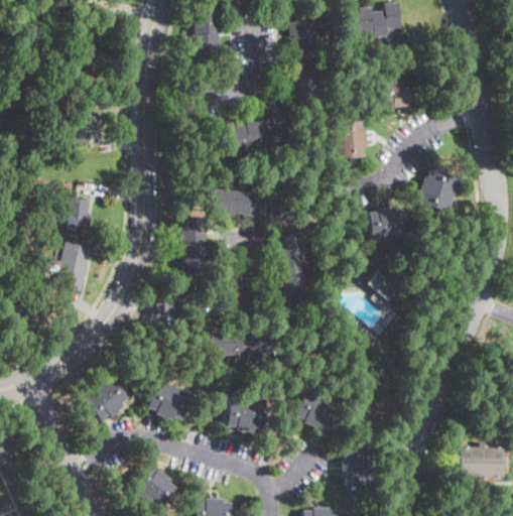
[(399,2),(401,28),(388,29),(388,36),(375,36),(375,33),(362,34),(362,36),(348,37),(347,12),(361,11),(360,8),(373,7),(374,11),(386,10),(385,3),(399,2)]
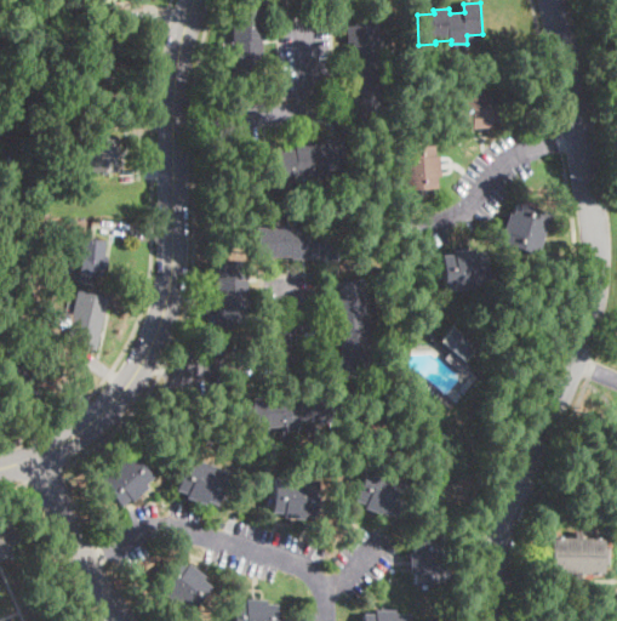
[(267,29),(267,40),(263,41),(266,73),(235,75),(234,63),(226,63),(226,52),(234,52),(233,43),(235,43),(235,33),(226,33),(224,21),(236,20),(235,10),(267,7),(268,26),(266,26),(267,29)]
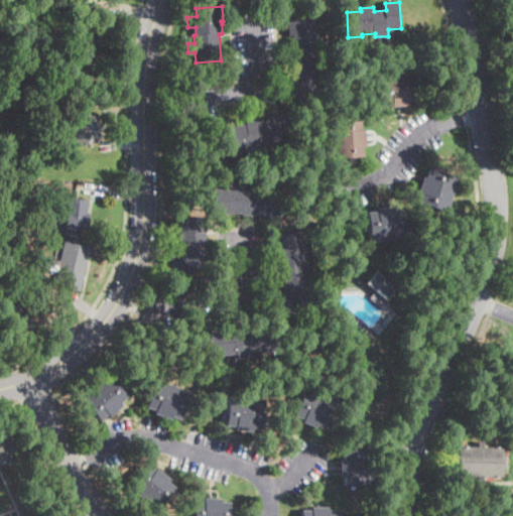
[(315,21),(315,33),(321,33),(322,58),(323,72),(319,72),(321,99),(295,100),(294,74),(297,74),(297,61),(295,35),(292,35),(292,21),(315,21)]
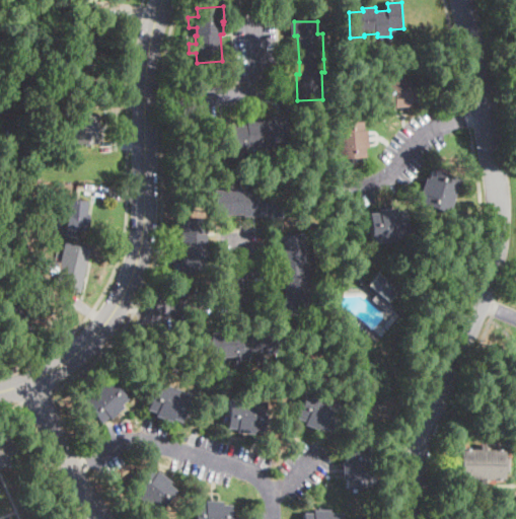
[(414,102),(414,106),(397,107),(397,104),(387,105),(384,77),(420,73),(423,101),(414,102)]
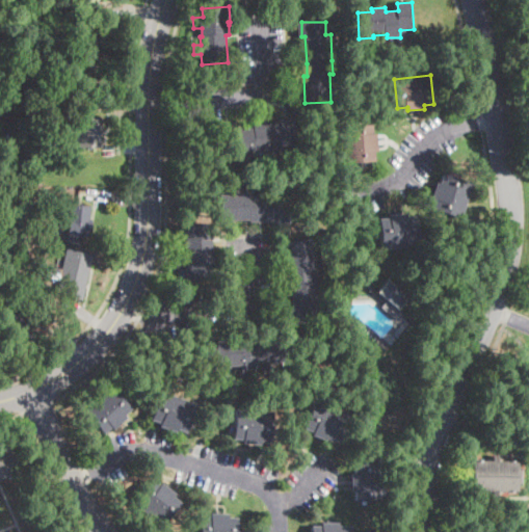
[(103,133),(103,148),(79,149),(78,135),(67,135),(67,131),(78,131),(77,120),(102,118),(103,133)]
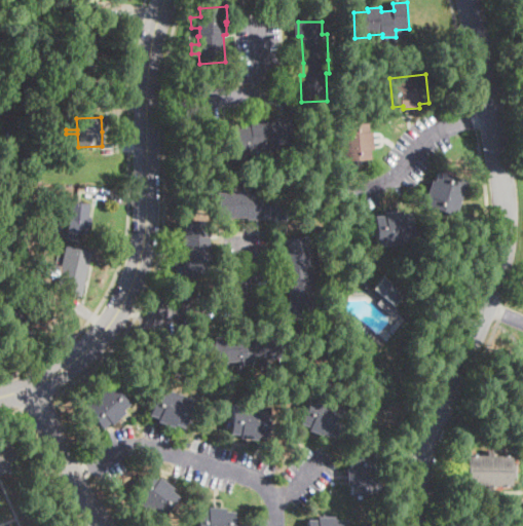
[(292,117),(293,143),(279,144),(279,149),(267,149),(267,148),(254,149),(255,152),(227,153),(226,128),(253,127),(253,122),(265,122),(265,123),(277,122),(277,118),(292,117)]
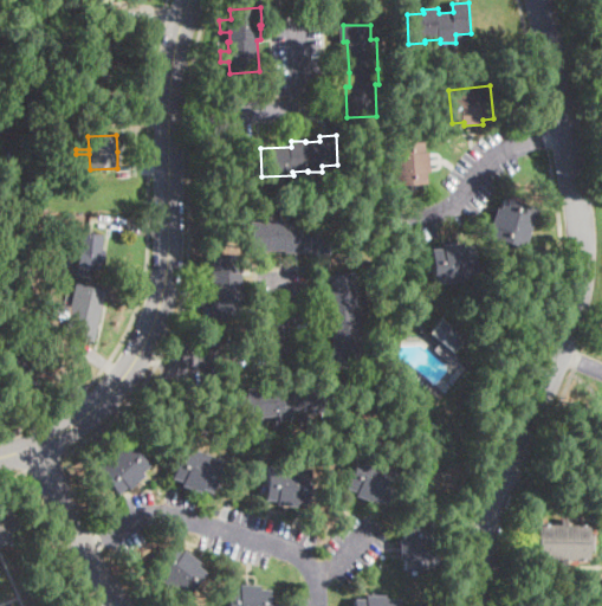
[(425,142),(426,153),(429,153),(432,172),(427,172),(428,184),(395,186),(392,144),(425,142)]
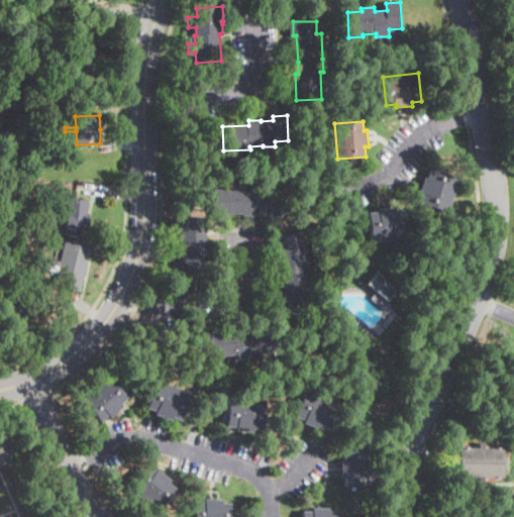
[(460,178),(449,212),(421,204),(424,194),(421,193),(426,177),(430,179),(433,170),(460,178)]
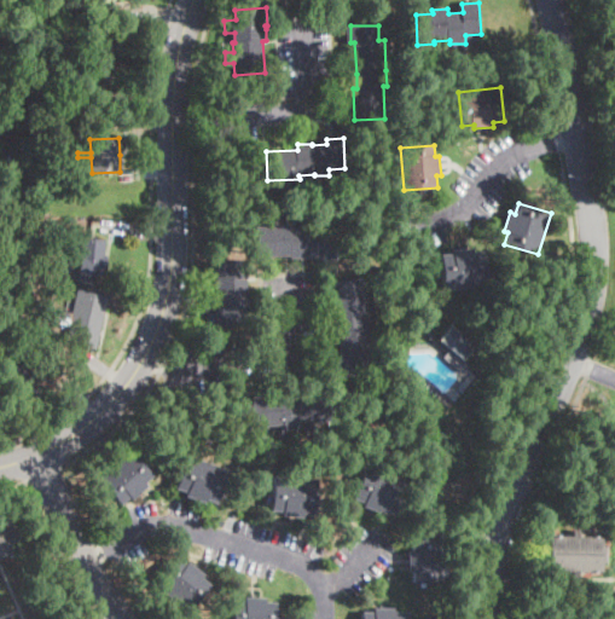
[(291,225),(291,226),(306,226),(307,227),(321,226),(321,231),(338,230),(340,260),(324,261),(323,256),(293,259),(293,256),(260,258),(259,226),(291,225)]
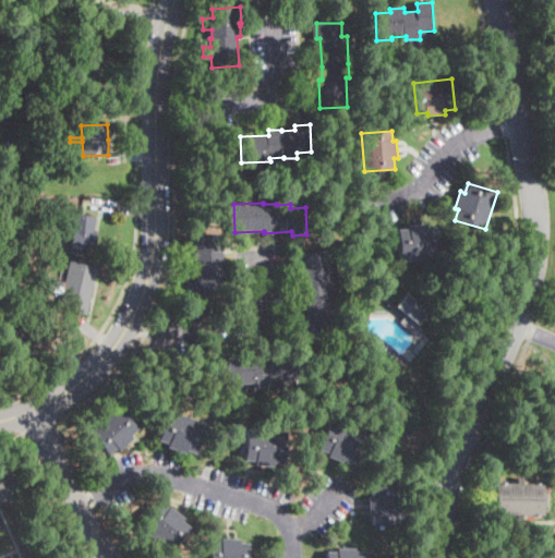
[(97,217),(97,232),(96,247),(74,246),(74,235),(65,235),(65,228),(72,228),(73,222),(72,222),(71,220),(68,220),(68,216),(97,217)]
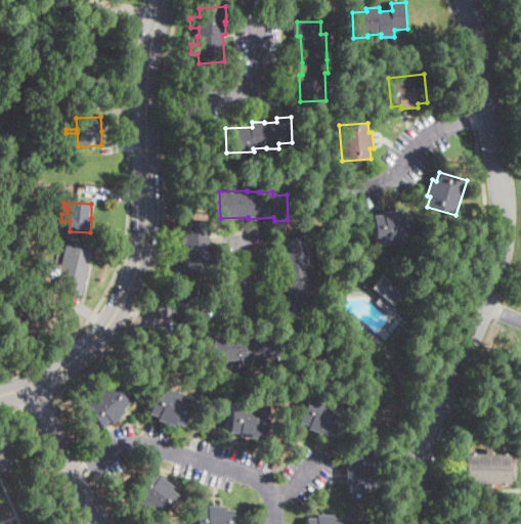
[(402,210),(402,214),(411,213),(414,243),(379,245),(377,215),(386,214),(386,211),(402,210)]
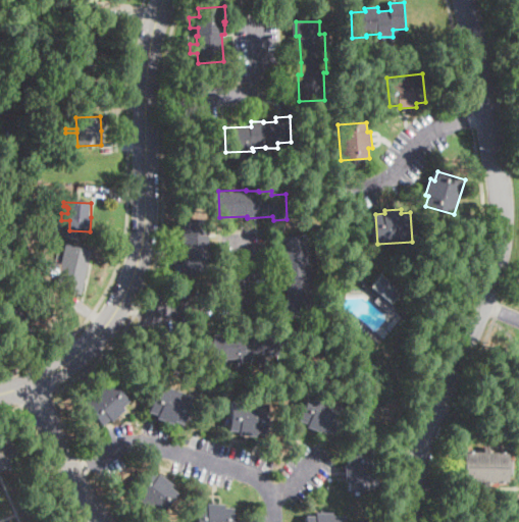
[(210,274),(185,276),(185,262),(187,262),(185,222),(211,220),(213,260),(209,260),(210,274)]
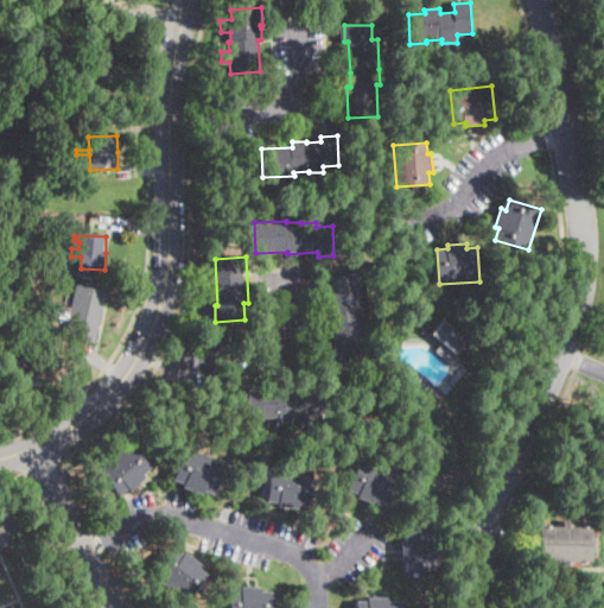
[(363,321),(364,335),(366,335),(367,352),(361,352),(361,367),(326,369),(325,353),(336,352),(335,339),(334,339),(332,323),(330,323),(329,309),(328,309),(326,292),(330,292),(329,276),(358,276),(360,295),(358,295),(360,321),(363,321)]
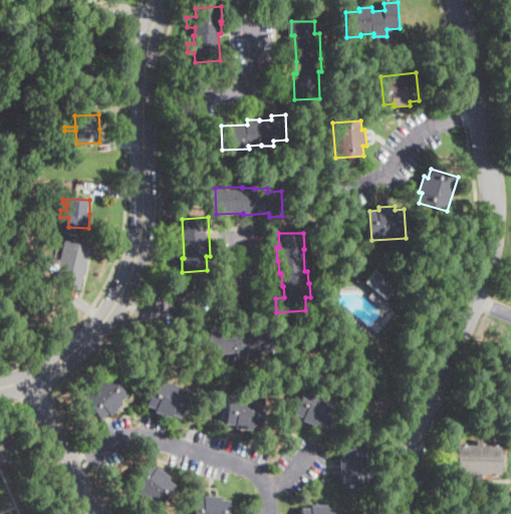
[(89,258),(88,262),(82,290),(56,284),(60,265),(50,262),(51,257),(61,260),(66,241),(92,247),(89,258)]
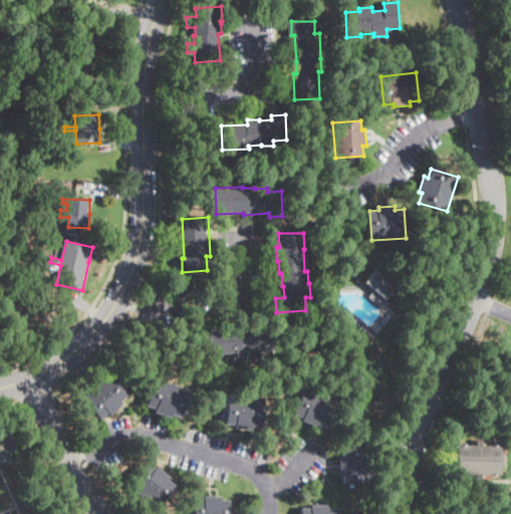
[(376,270),(385,277),(388,273),(391,276),(388,280),(397,288),(386,301),(390,305),(386,310),(370,297),(375,290),(365,282),(376,270)]
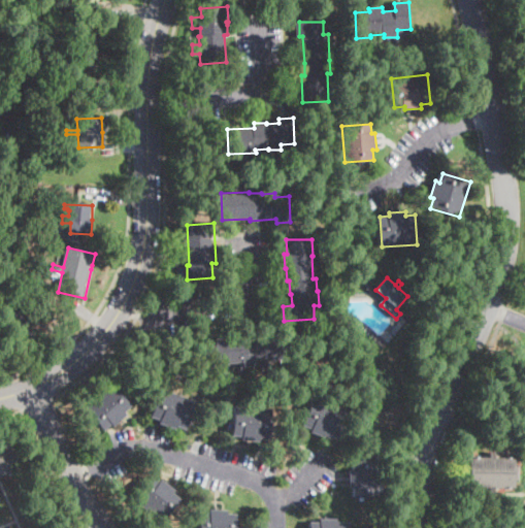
[(48,294),(59,310),(25,330),(15,314),(20,311),(15,304),(23,300),(24,303),(21,305),(23,308),(48,294)]
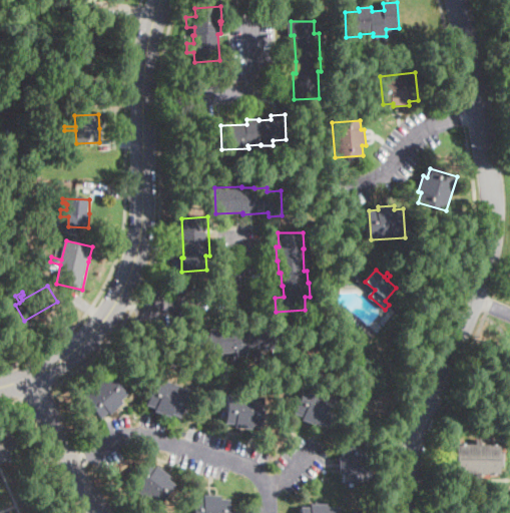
[(260,323),(260,325),(275,324),(276,350),(261,351),(261,348),(249,349),(249,355),(236,356),(236,354),(211,355),(210,351),(197,351),(196,327),(209,327),(209,329),(235,328),(235,331),(248,330),(247,323),(260,323)]
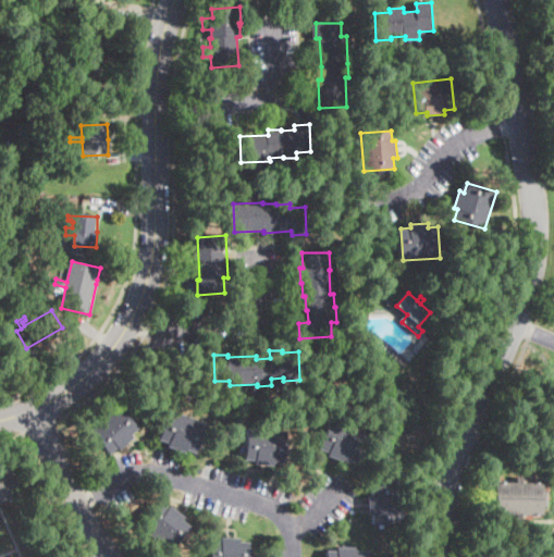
[(134,437),(121,449),(119,447),(111,454),(90,431),(119,405),(139,428),(132,434),(134,437)]
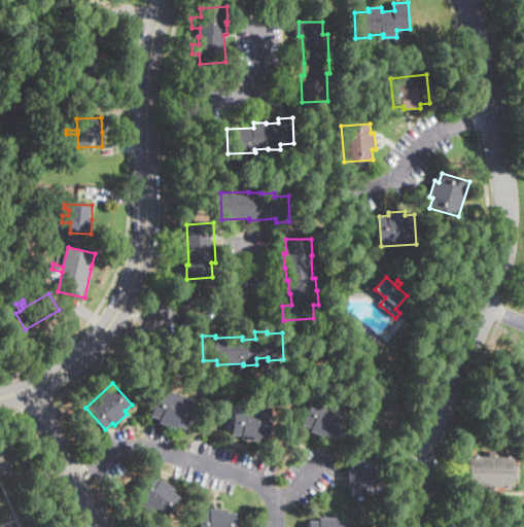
[(196,400),(186,428),(177,425),(176,428),(160,423),(162,420),(152,417),(162,388),(196,400)]
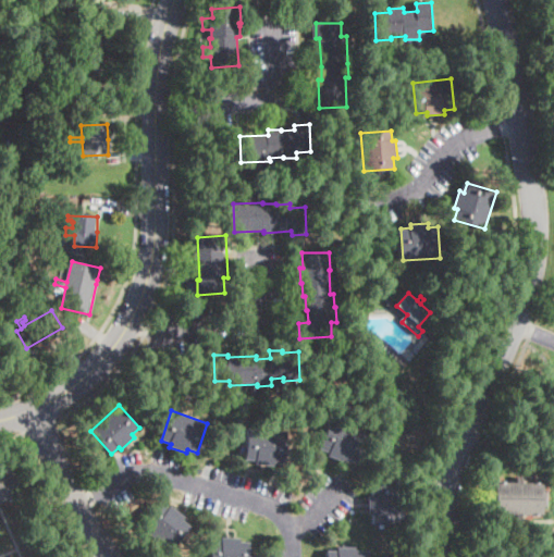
[(368,433),(357,462),(347,459),(346,461),(329,456),(330,453),(321,449),(332,420),(368,433)]
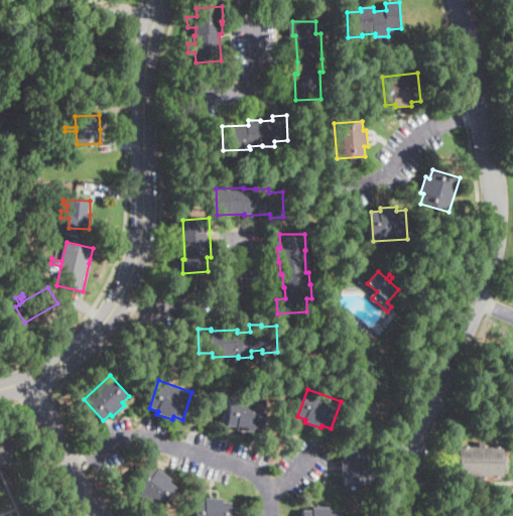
[(267,400),(264,429),(254,428),(253,432),(237,430),(237,426),(228,425),(231,397),(267,400)]
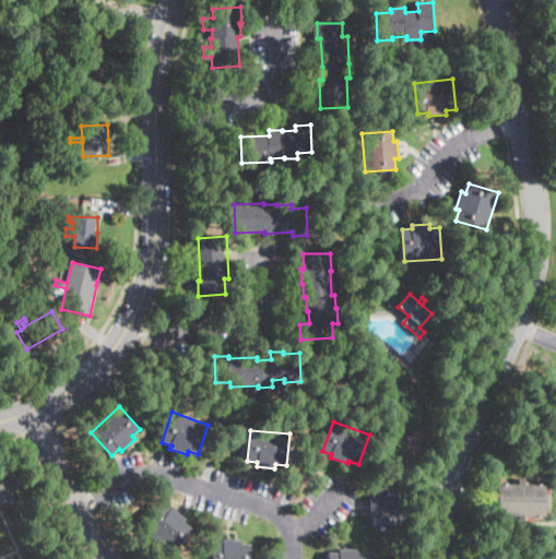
[(0,471),(14,468),(21,500),(0,502),(0,471)]
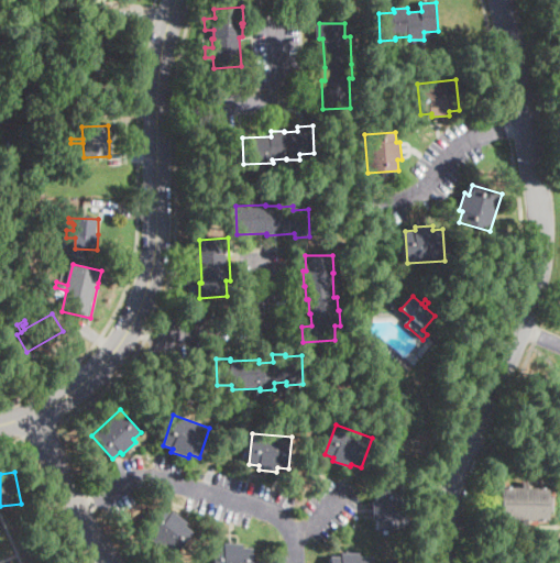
[(530,488),(551,488),(551,520),(529,519),(529,527),(528,527),(525,526),(525,519),(503,519),(504,488),(524,488),(525,481),(530,482),(530,488)]
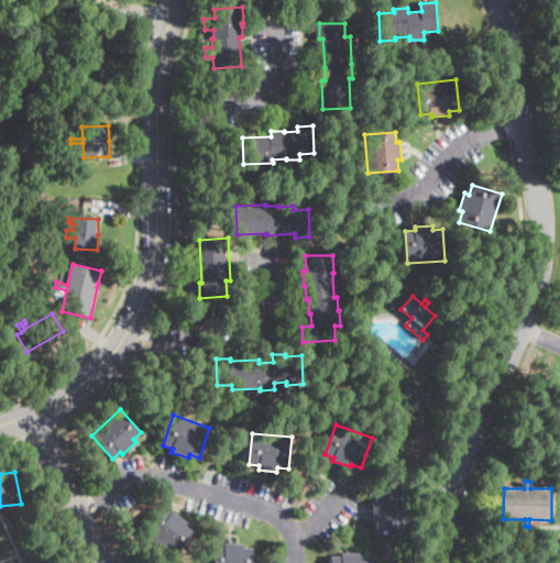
[(409,489),(410,529),(379,530),(377,519),(374,520),(373,508),(373,501),(377,501),(377,490),(409,489)]
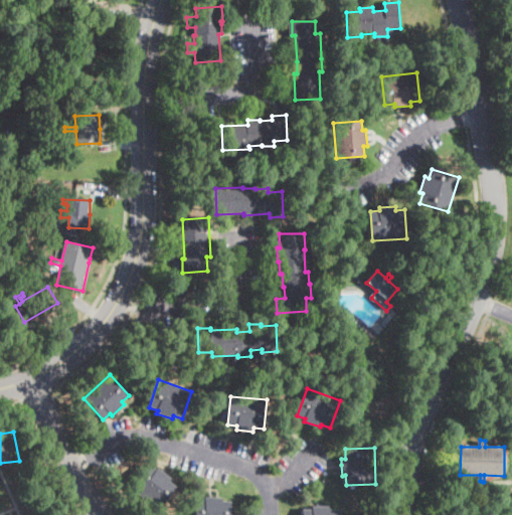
[(154,468),(156,470),(158,467),(172,478),(169,481),(177,487),(159,509),(131,487),(149,465),(154,468)]
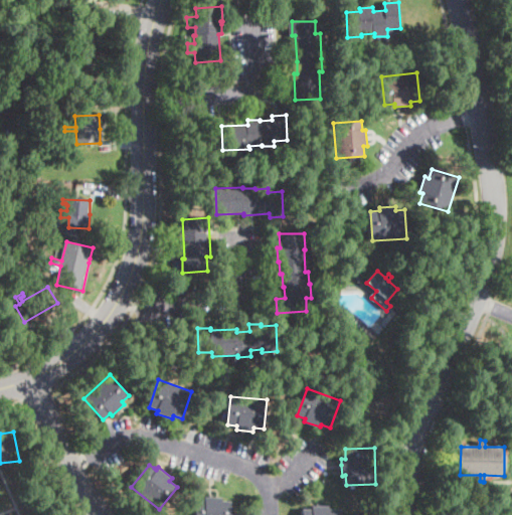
[(222,498),(222,501),(231,501),(230,514),(195,514),(196,500),(206,500),(206,497),(222,498)]
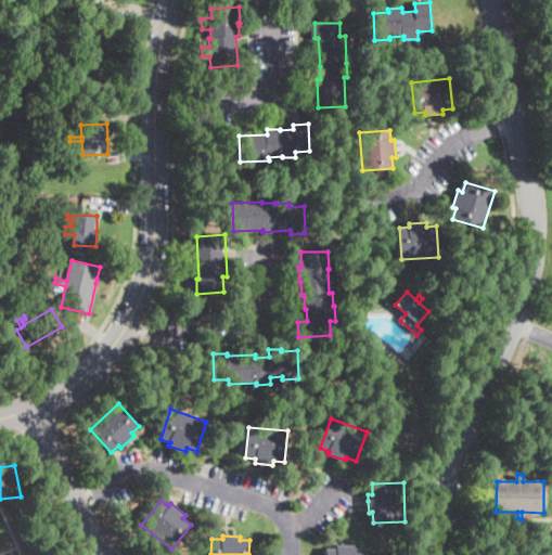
[(357,549),(366,550),(364,554),(322,554),(323,554),(326,554),(326,549),(336,549),(336,545),(355,545),(355,549),(357,549)]
